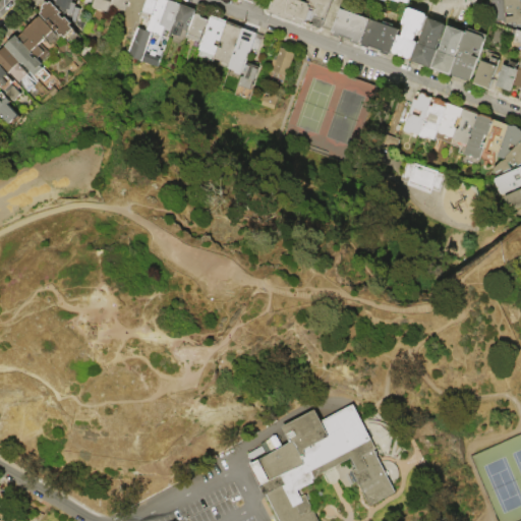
[(75,0),(73,7),(77,8),(76,12),(79,13),(78,17),(76,17),(75,19),(68,16),(68,17),(65,14),(67,9),(57,6),(58,4),(53,0),(75,0)]
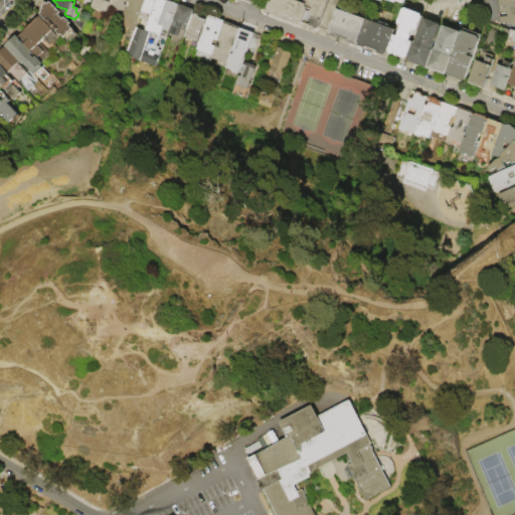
[(114,0),(111,8),(109,7),(107,13),(98,10),(97,11),(94,10),(92,7),(94,0),(114,0)]
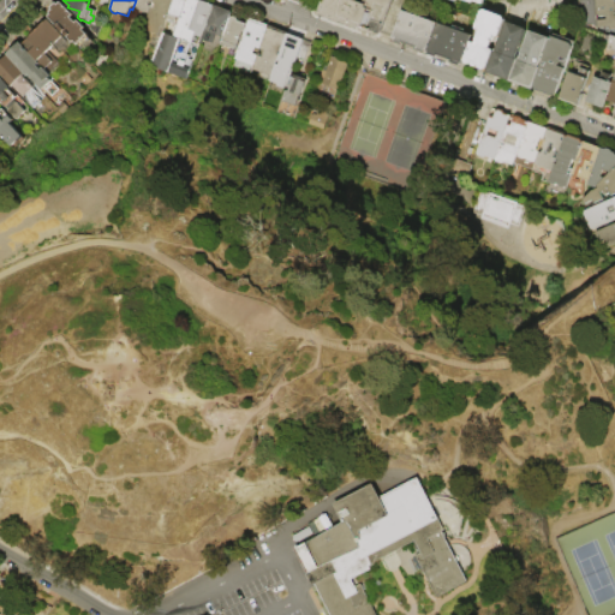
[(132,10),(136,0),(151,0),(150,4),(149,4),(148,6),(150,6),(147,15),(132,10)]
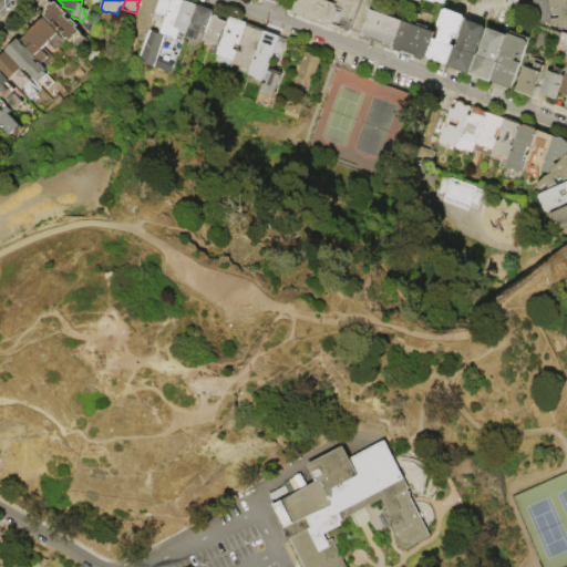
[(135,13),(138,6),(140,6),(141,3),(138,3),(140,0),(158,0),(152,20),(147,28),(146,31),(133,28),(136,20),(133,19),(135,13)]
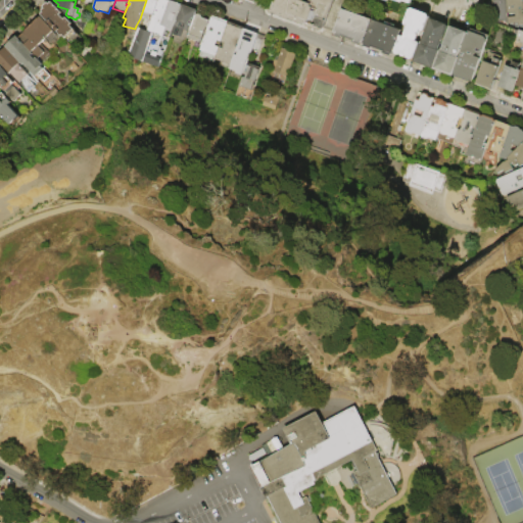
[(169,0),(180,4),(171,31),(164,29),(162,36),(160,36),(156,45),(159,46),(158,49),(162,50),(156,66),(126,54),(135,29),(136,26),(145,29),(151,13),(155,0),(169,0)]
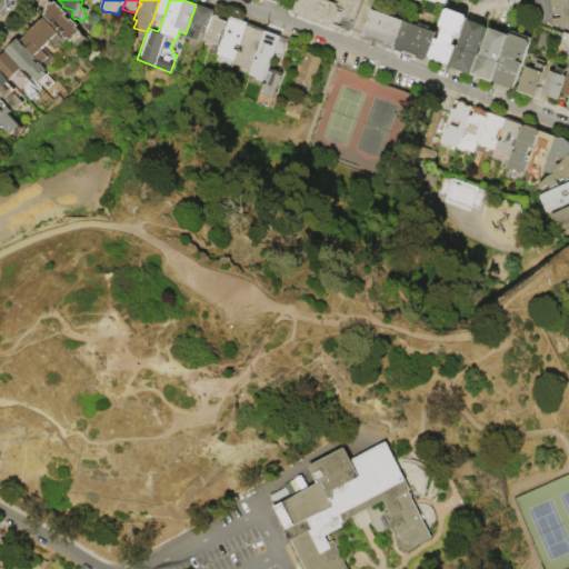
[(159,0),(169,0),(165,15),(162,17),(160,23),(152,20),(159,0)]
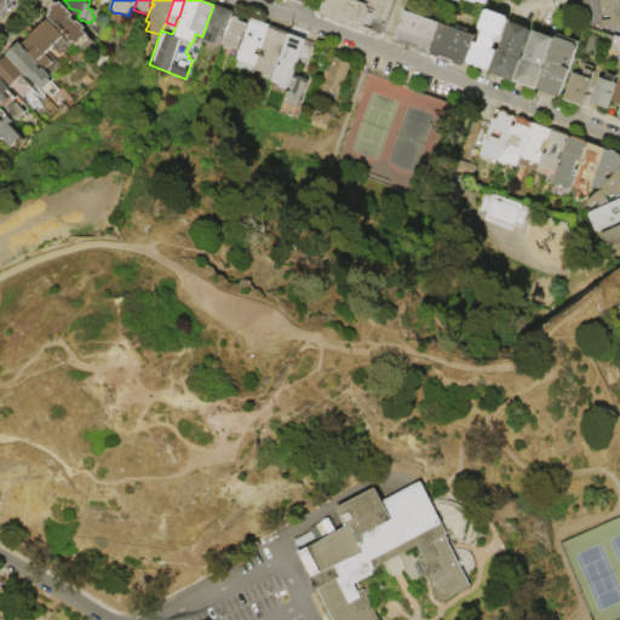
[(319,13),(322,0),(394,0),(382,36),(319,13)]
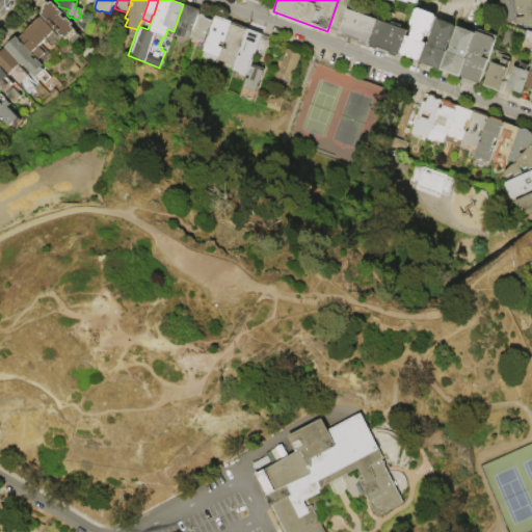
[(515,0),(516,21),(513,22),(513,20),(502,21),(502,20),(501,1),(501,0),(515,0)]
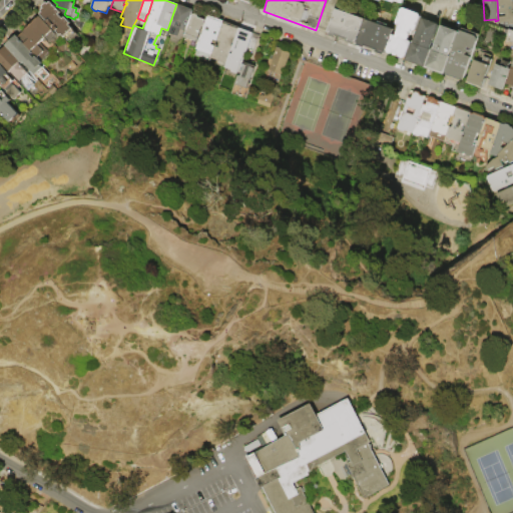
[(512,0),(512,24),(509,25),(508,23),(499,24),(498,20),(497,0),(512,0)]
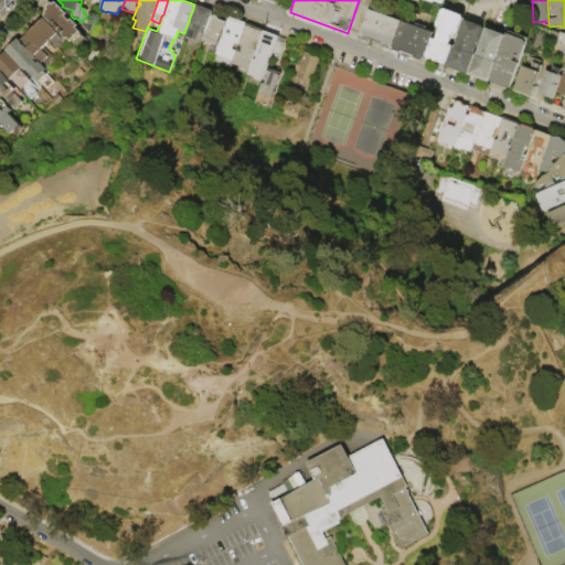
[(67,40),(44,16),(46,13),(45,12),(48,9),(46,8),(52,2),(53,4),(56,2),(67,14),(65,17),(71,21),(72,20),(78,27),(77,28),(81,32),(80,33),(83,36),(75,43),(72,41),(71,41),(68,39),(67,40)]
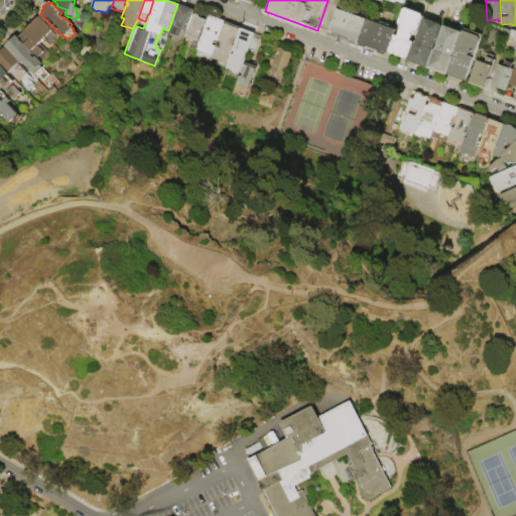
[(186,31),(180,29),(177,37),(167,33),(168,30),(177,4),(195,10),(192,15),(186,31)]
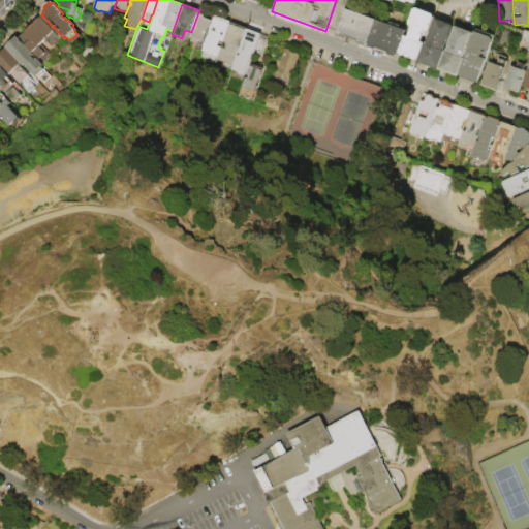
[(397,55),(403,37),(406,38),(410,27),(407,26),(412,10),(416,9),(431,16),(433,19),(427,33),(425,32),(421,43),(414,61),(397,55)]
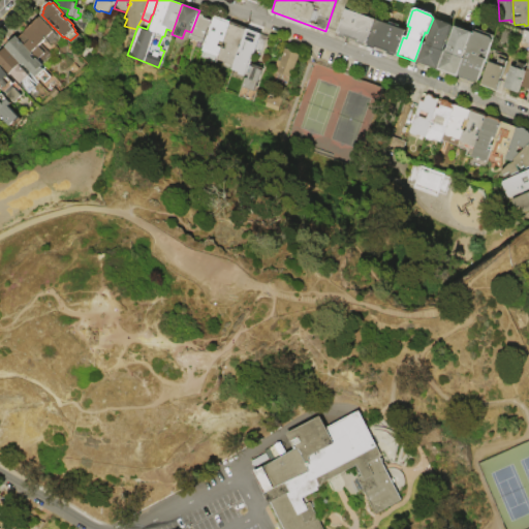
[(337,35),(346,10),(376,22),(366,47),(358,43),(359,41),(345,37),(345,38),(337,35)]
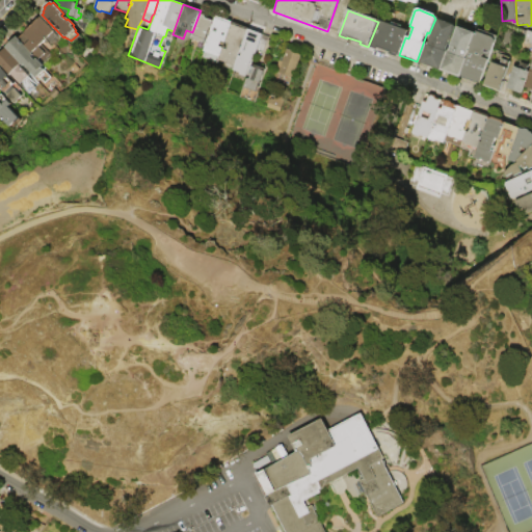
[(212,22),(204,45),(189,40),(192,32),(198,16),(198,17),(201,15),(205,17),(205,19),(212,22)]
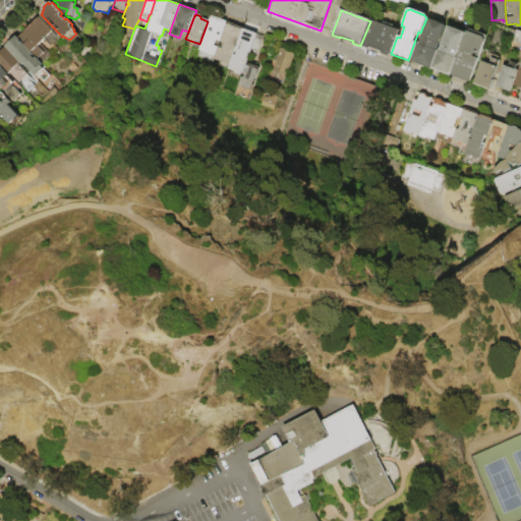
[(36,56),(24,45),(30,40),(23,34),(41,16),(54,32),(58,37),(51,44),(47,39),(41,44),(51,55),(43,63),(36,56)]
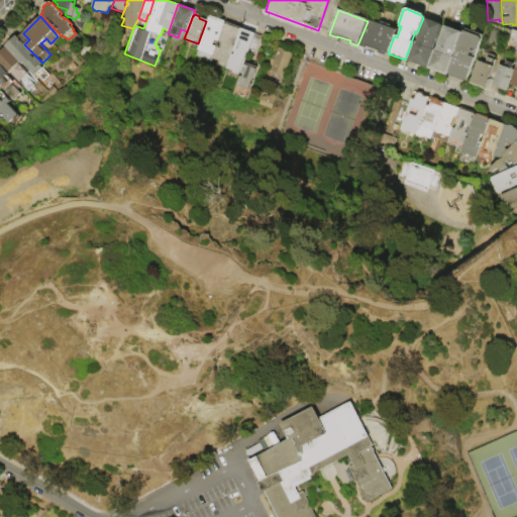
[(195,57),(210,16),(223,20),(216,40),(214,40),(213,46),(214,45),(211,55),(210,63),(195,57)]
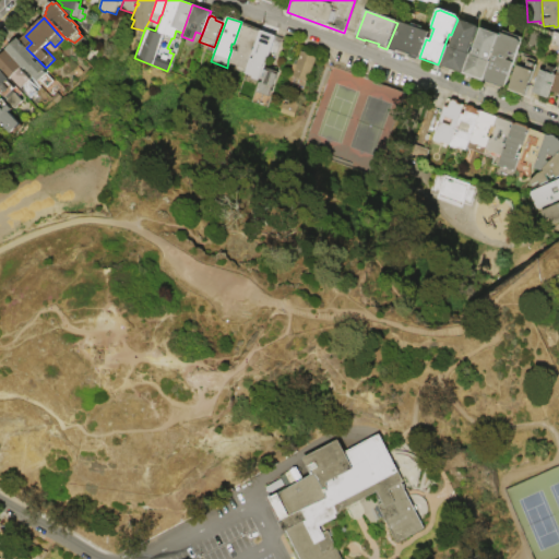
[(438,64),(444,46),(449,48),(459,21),(478,28),(468,55),(461,75),(440,68),(441,66),(438,64)]
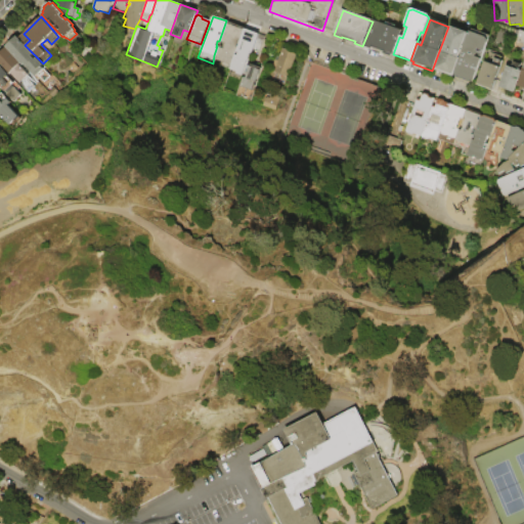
[(226,20),(244,27),(243,29),(229,64),(214,58),(215,55),(214,55),(217,46),(222,48),(224,43),(219,41),(226,20)]
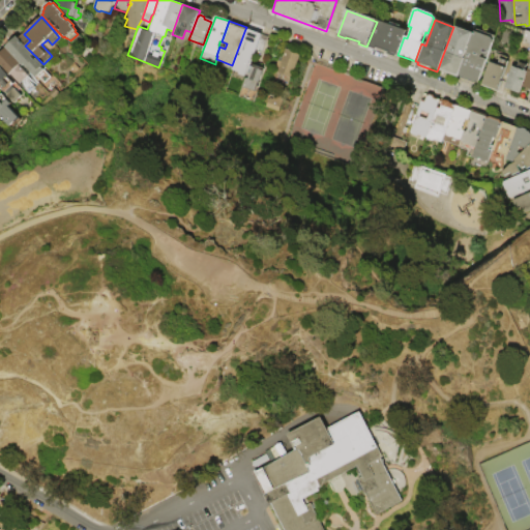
[(377,22),(406,32),(404,37),(398,55),(396,58),(388,55),(388,53),(376,48),(375,50),(366,47),(377,22)]
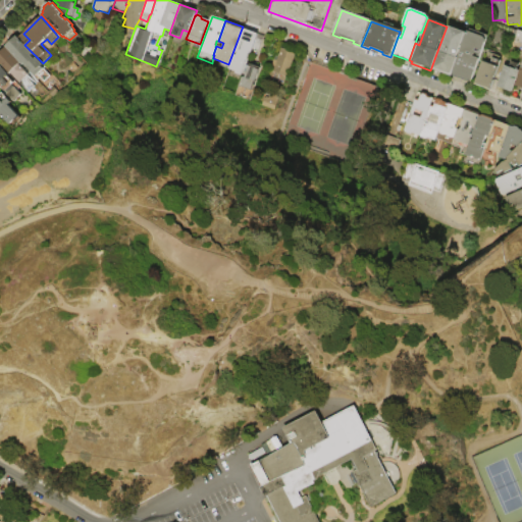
[(448,27),(466,34),(451,77),(430,70),(437,51),(438,52),(448,27)]
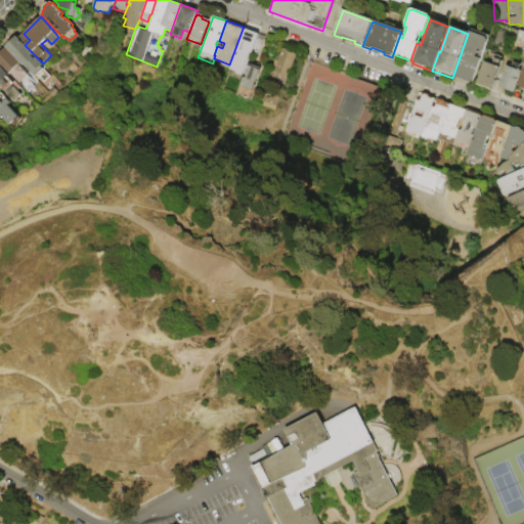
[(229,64),(243,29),(259,35),(258,39),(264,41),(260,52),(254,50),(250,61),(248,60),(246,64),(243,74),(228,69),(229,64)]
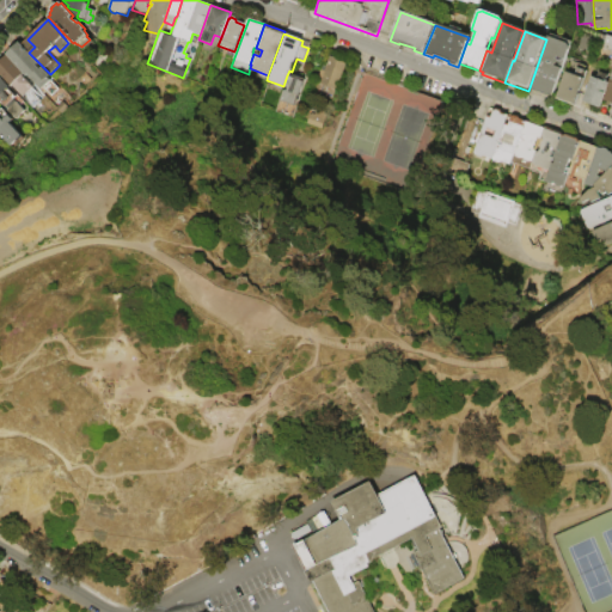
[(554,95),(552,95),(550,98),(531,91),(531,86),(548,41),(549,41),(550,35),(573,43),(554,95)]
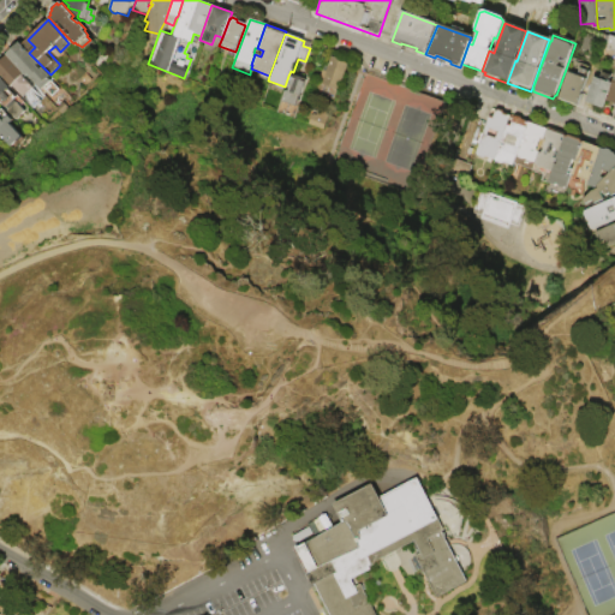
[(23,75),(6,57),(5,55),(19,42),(29,53),(42,66),(39,69),(41,70),(42,69),(51,77),(48,78),(59,90),(52,97),(43,89),(41,91),(29,78),(28,79),(23,75)]
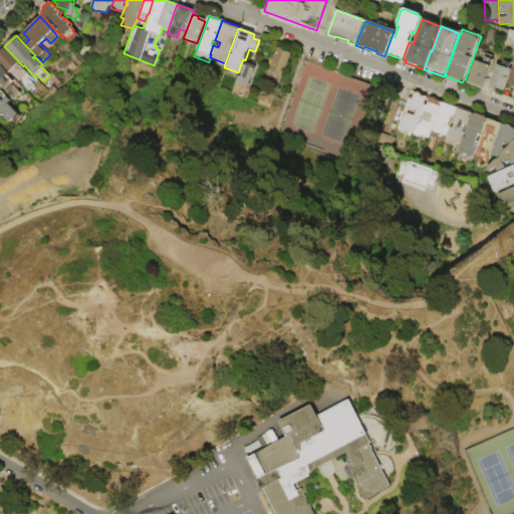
[(265,64),(269,54),(272,55),(275,46),(289,51),(281,74),(280,74),(278,79),(274,77),(275,73),(267,69),(268,65),(265,64)]
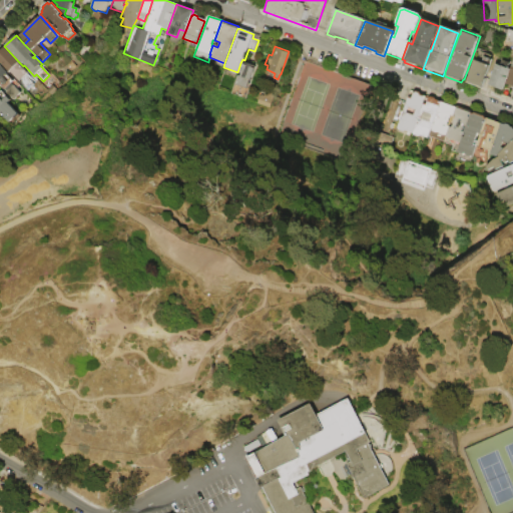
[(0,67),(0,51),(5,47),(19,62),(18,63),(28,73),(25,75),(34,84),(27,90),(10,71),(7,74),(0,67)]
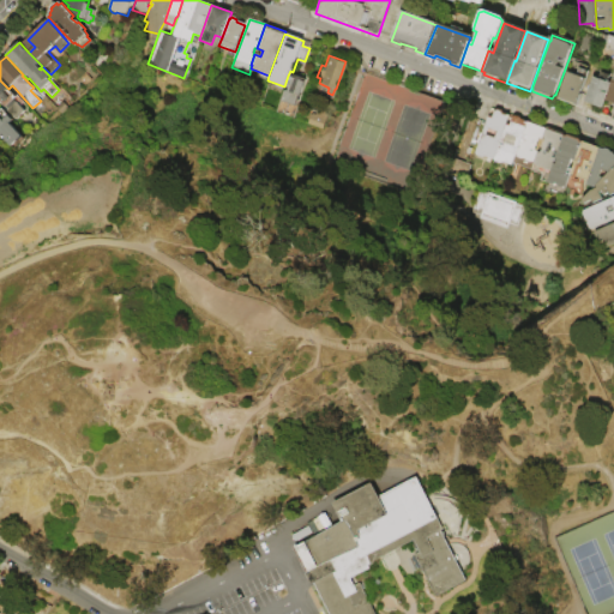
[(557,101),(567,73),(576,77),(579,68),(590,73),(587,80),(588,82),(577,108),(557,101)]
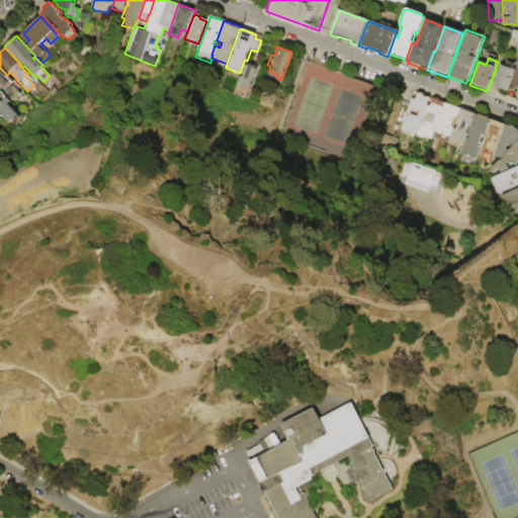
[(493,87),(501,66),(505,68),(507,62),(515,65),(513,71),(515,71),(510,86),(508,92),(493,87)]
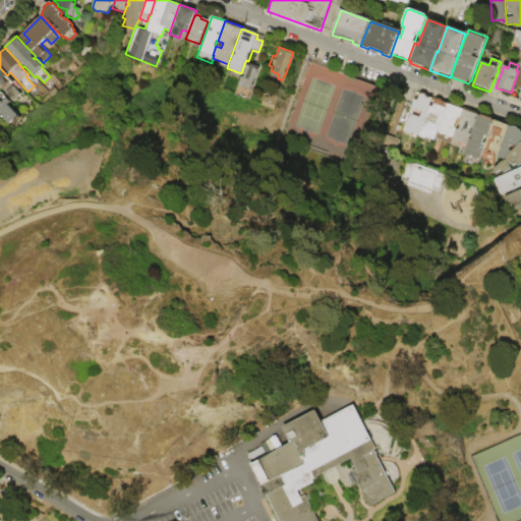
[(244,64),(250,66),(251,64),(258,66),(249,90),(243,88),(240,97),(234,94),(241,73),(244,64)]
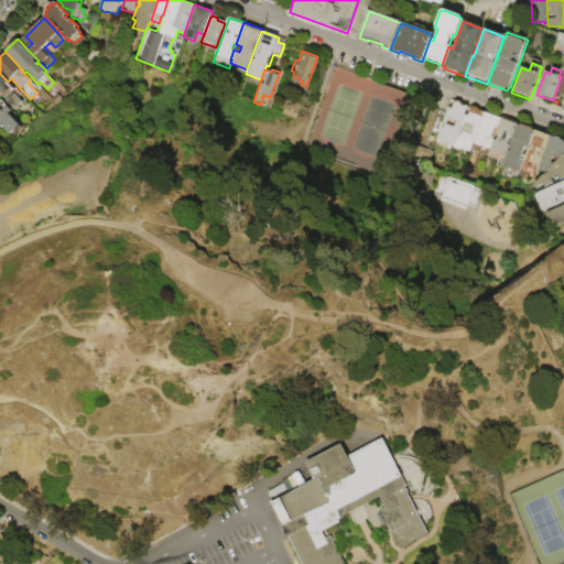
[(0,74),(8,82),(14,89),(12,93),(22,104),(15,110),(13,108),(12,109),(6,102),(7,101),(0,94),(0,74)]
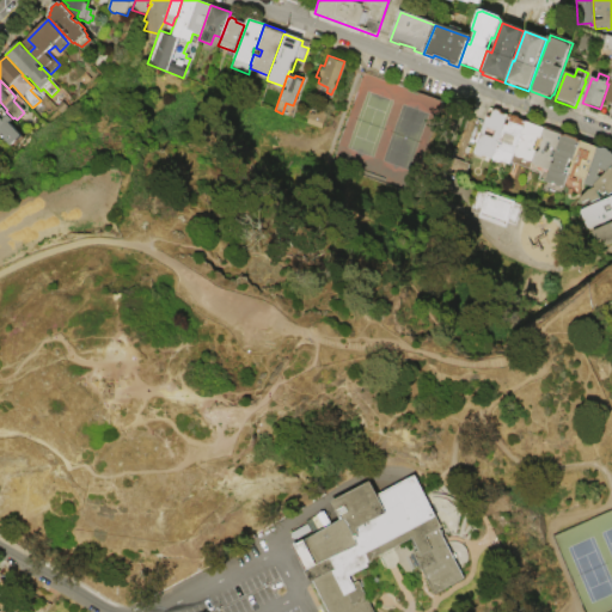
[(305,122),(308,111),(313,114),(316,108),(325,111),(324,117),(320,127),(305,122)]
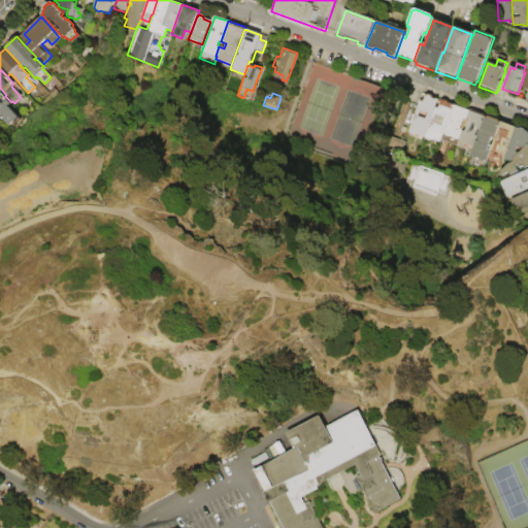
[(420,100),(422,101),(424,95),(427,94),(431,96),(432,98),(437,100),(434,106),(423,137),(416,135),(414,136),(409,135),(407,132),(420,100)]
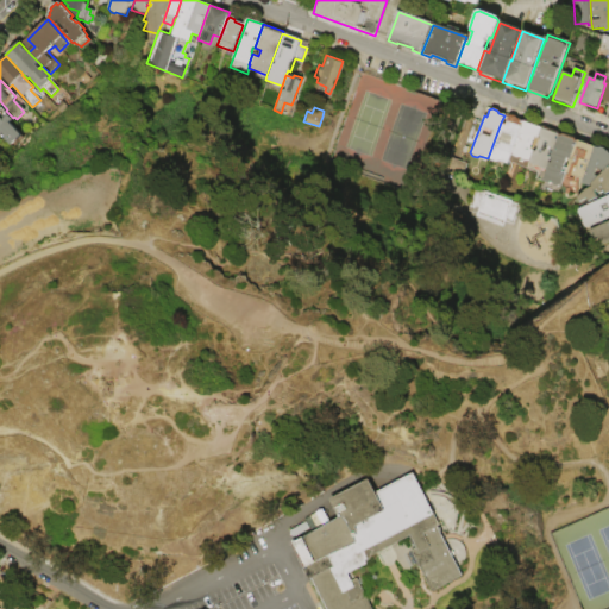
[(0,135),(0,111),(2,110),(12,119),(8,123),(20,136),(10,145),(0,135)]
